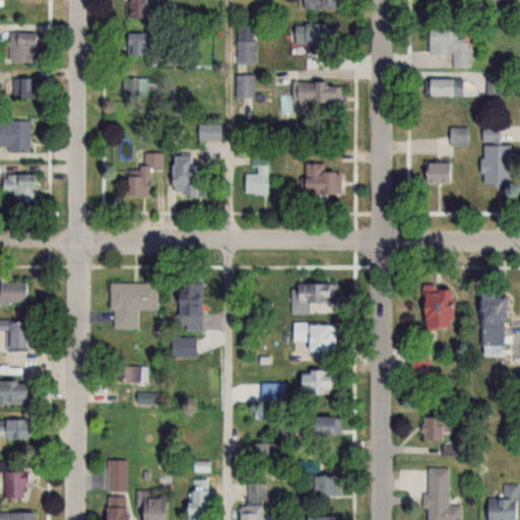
[(149,19),(148,0),(127,0),(128,19),(149,19)]
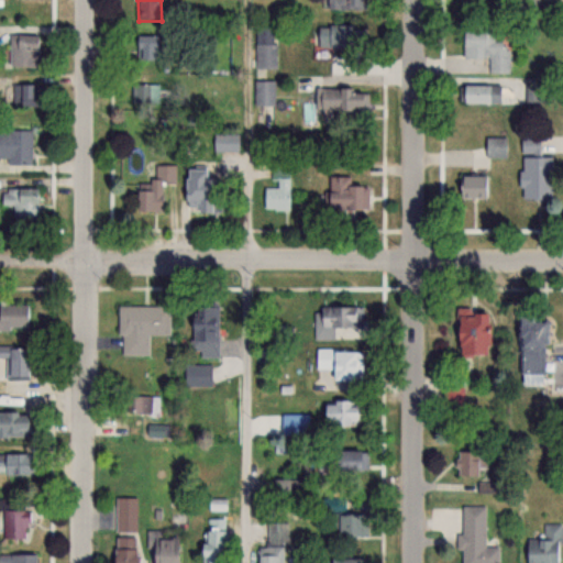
[(360,0),(324,0),(324,10),(361,10),(360,0)]
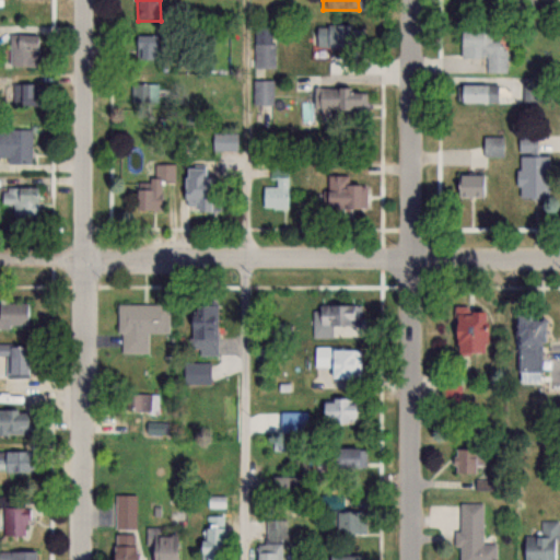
[(362,51),(362,26),(315,26),(315,51),(362,51)]
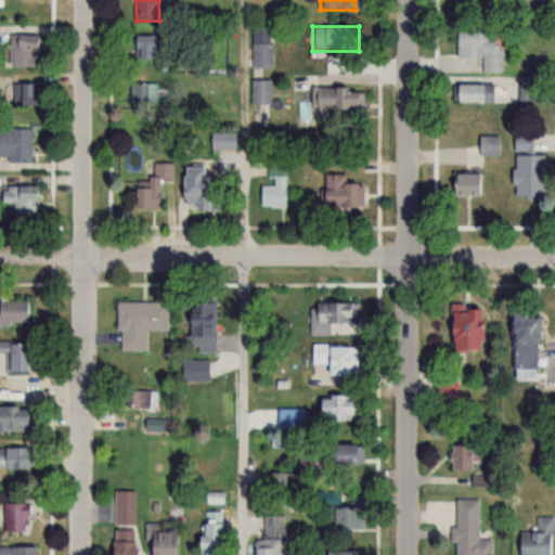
[(252,68),(272,68),(272,27),(252,27),(252,68)]
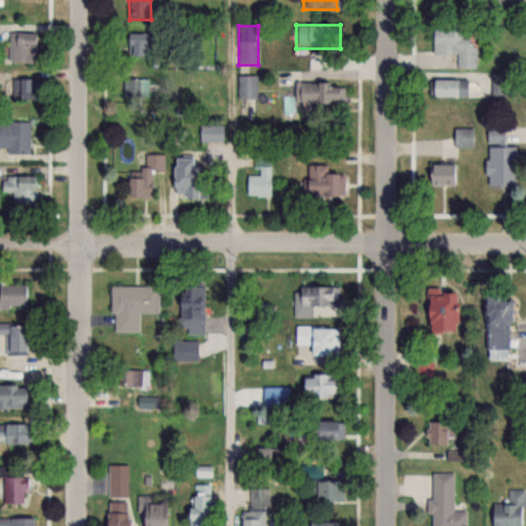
[(457,69),(477,68),(477,37),(462,38),(462,29),(430,30),(430,54),(457,54),(457,69)]
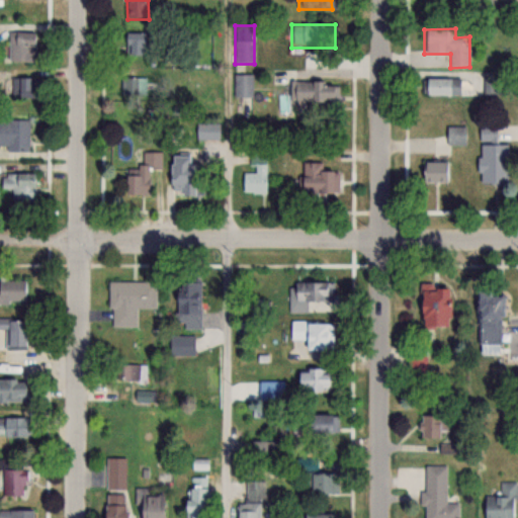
[(9,62),(32,62),(32,32),(9,32),(9,62)]
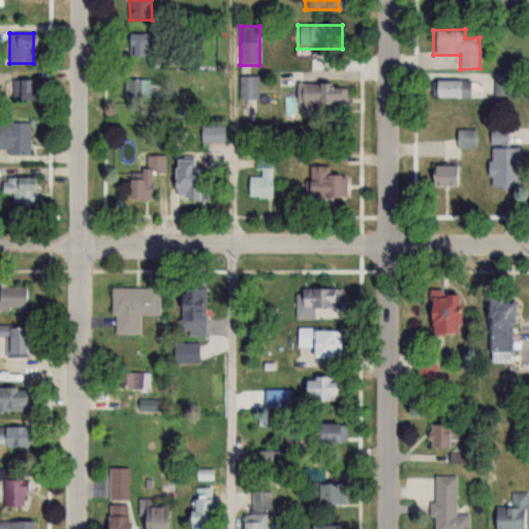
[(127,34),(127,56),(149,56),(149,34),(127,34)]
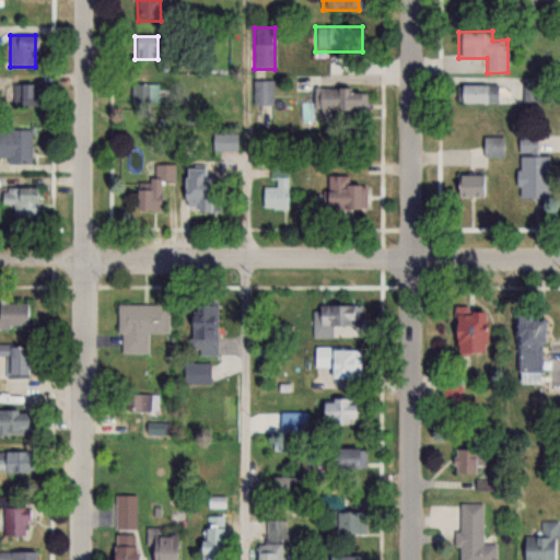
[(275,81),(253,81),(253,105),(275,105),(275,81)]
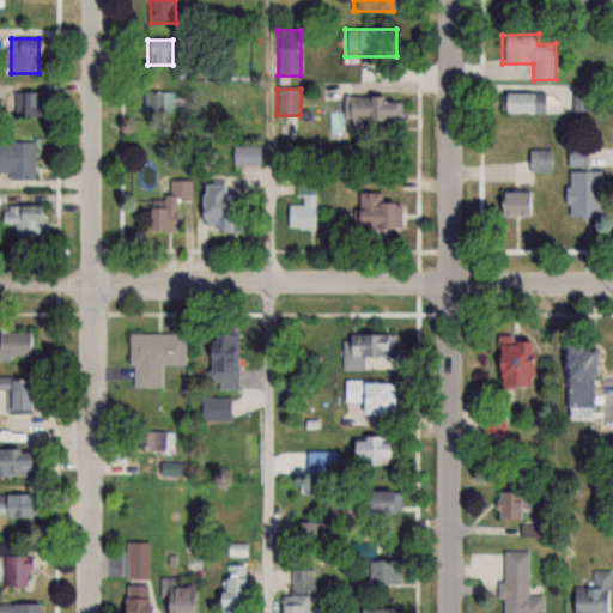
[(144,91),(144,113),(175,113),(175,91),(144,91)]
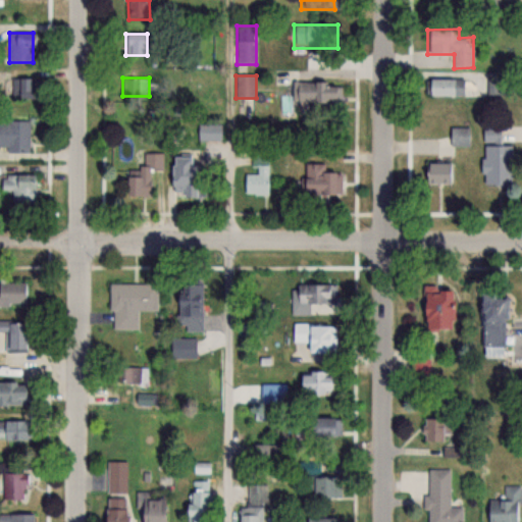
[(31,79),(12,79),(12,106),(31,106),(31,79)]
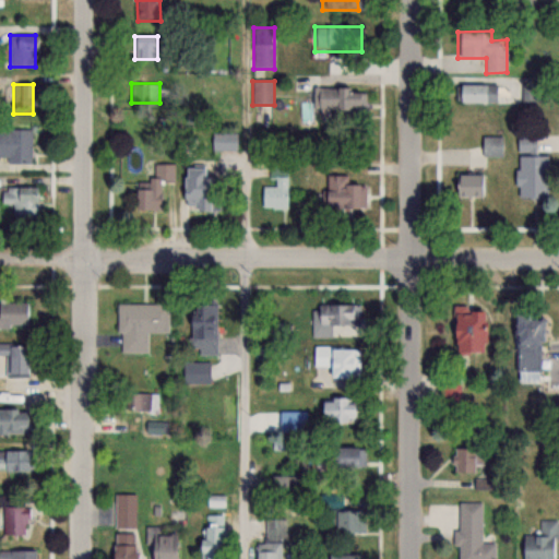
[(496,84),(458,84),(458,103),(496,103),(496,84)]
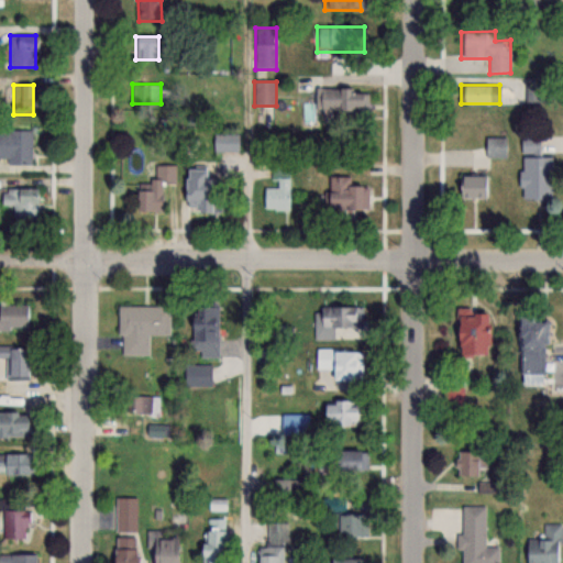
[(370,90),(316,89),(315,111),(370,112),(370,90)]
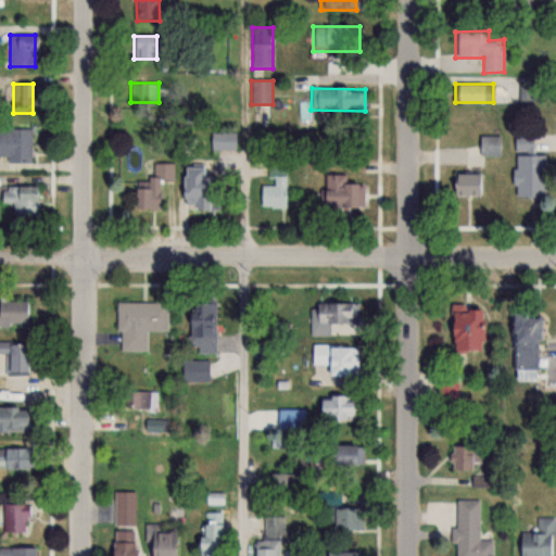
[(8,162),(33,162),(33,128),(0,128),(0,155),(8,155),(8,162)]
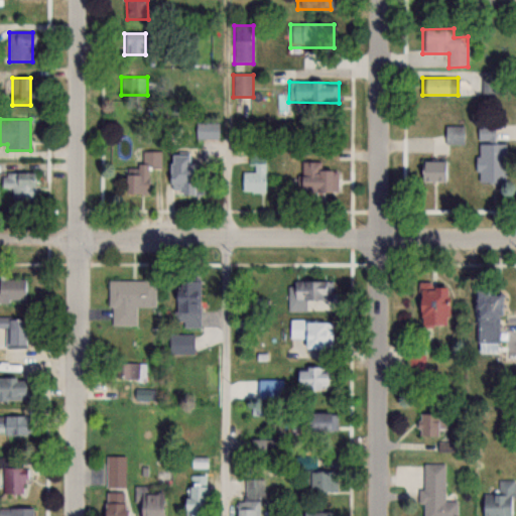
[(196,138),(220,138),(220,124),(196,124),(196,138)]
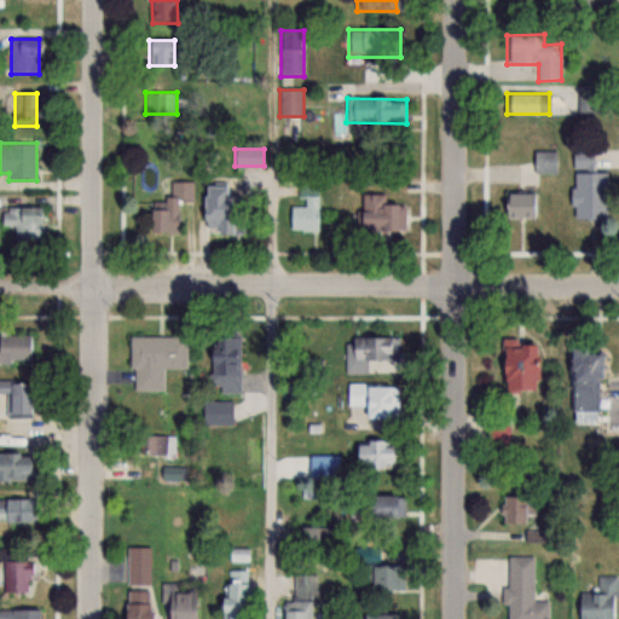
[(557,173),(557,151),(533,151),(533,173),(557,173)]
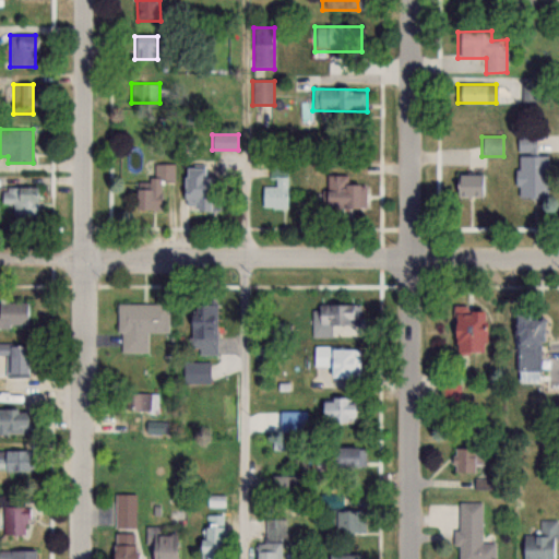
[(134,211),(158,211),(161,181),(176,182),(176,164),(154,164),(154,180),(135,180),(134,211)]
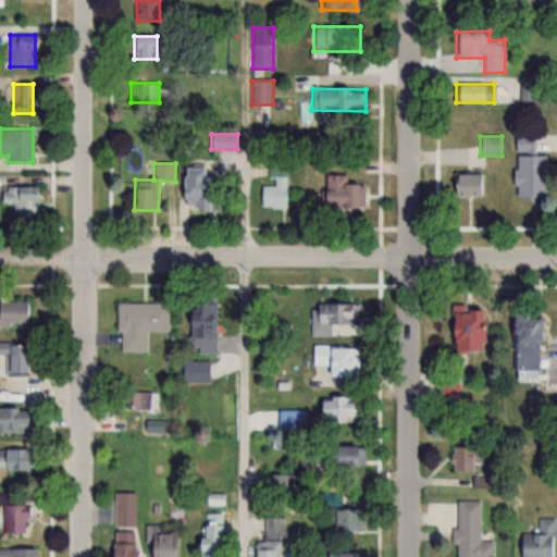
[(182,165),(182,200),(194,200),(194,210),(220,210),(220,190),(207,190),(207,165),(182,165)]
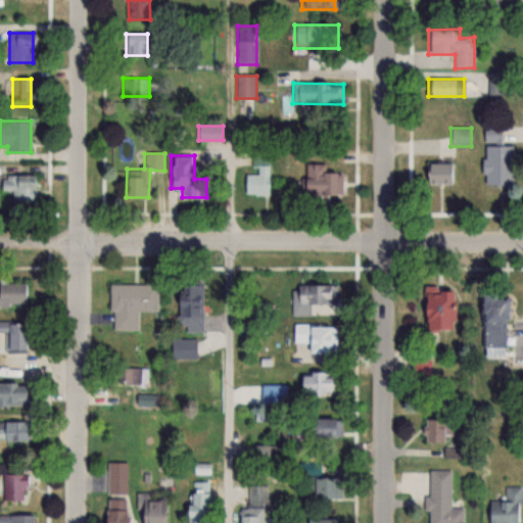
[(453,163),(425,163),(425,184),(453,184),(453,163)]
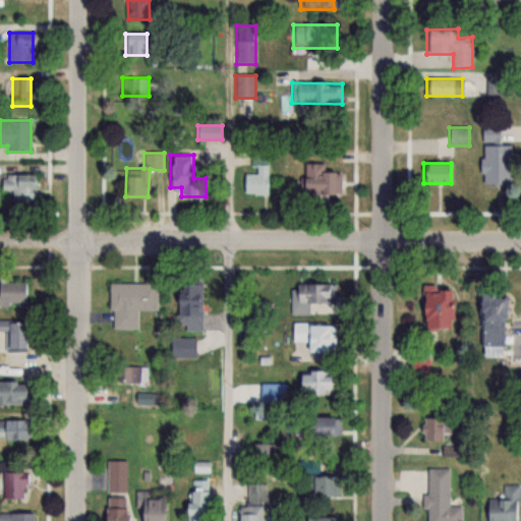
[(270,194),(270,164),(255,164),(255,174),(244,174),(244,194),(270,194)]
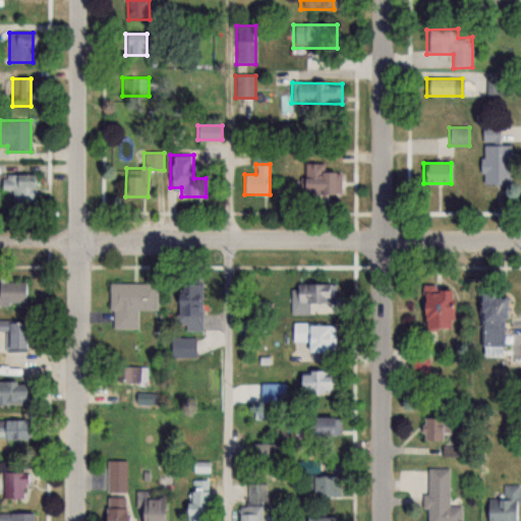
[(340,172),(325,172),(325,164),(302,164),(302,193),(340,193),(340,172)]
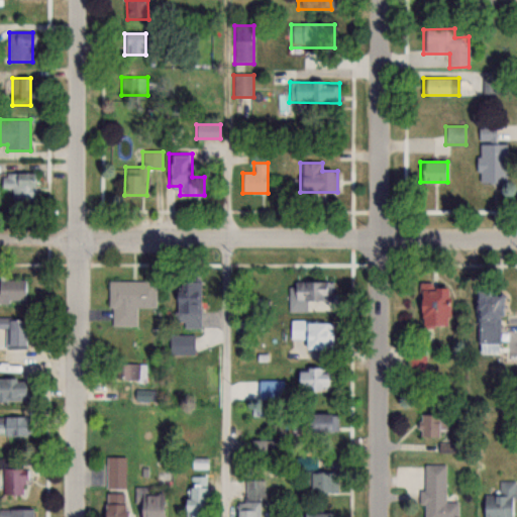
[(11,200),(35,200),(35,173),(2,173),(2,190),(11,190),(11,200)]
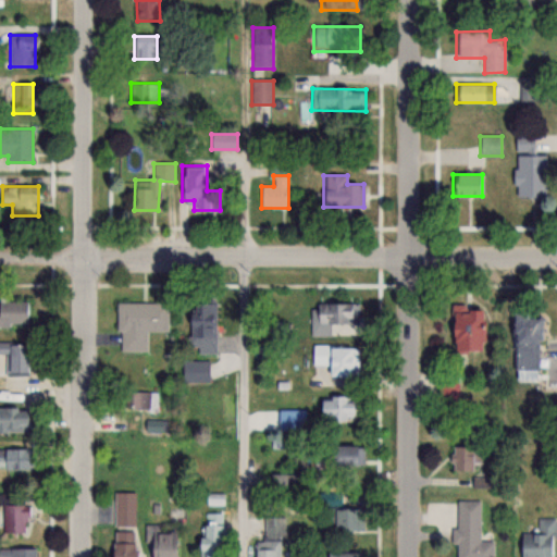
[(0,327),(28,329),(29,301),(0,300),(0,327)]
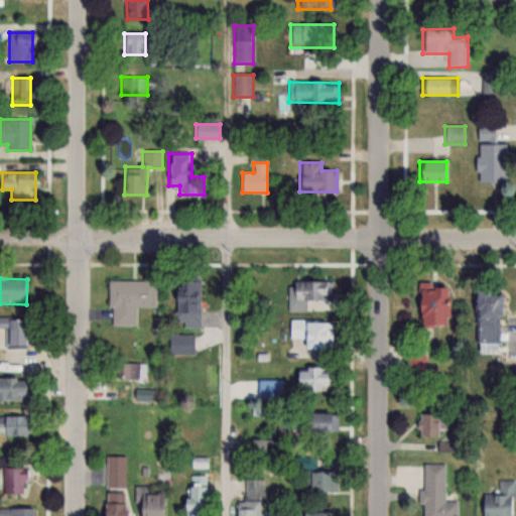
[(109,280),(108,326),(137,326),(138,281),(109,280)]
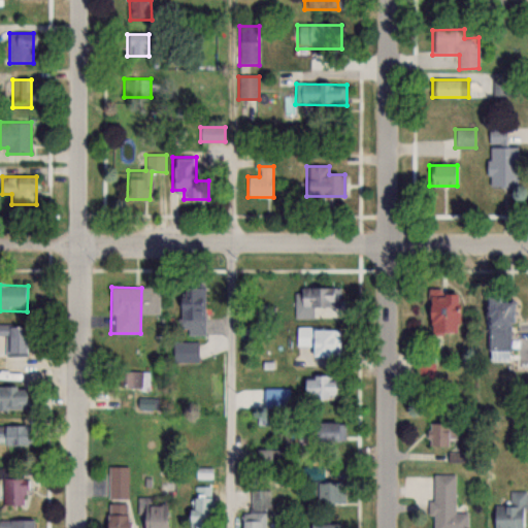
[(205,335),(205,287),(177,287),(177,335),(205,335)]
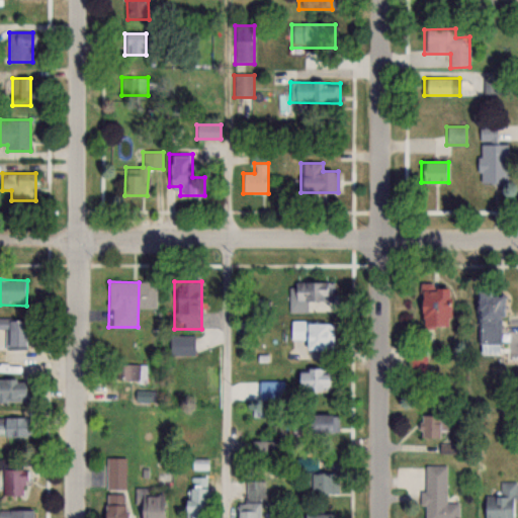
[(288,312),(332,312),(332,283),(288,283),(288,312)]
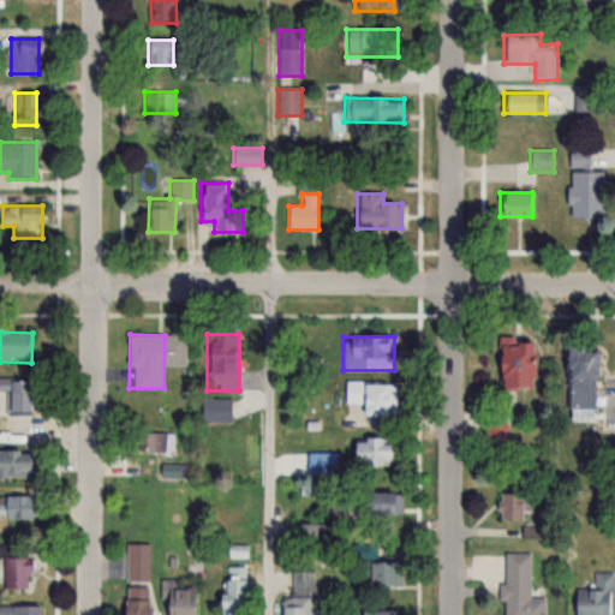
[(496,389),(532,389),(532,342),(513,342),(513,338),(496,338),(496,389)]
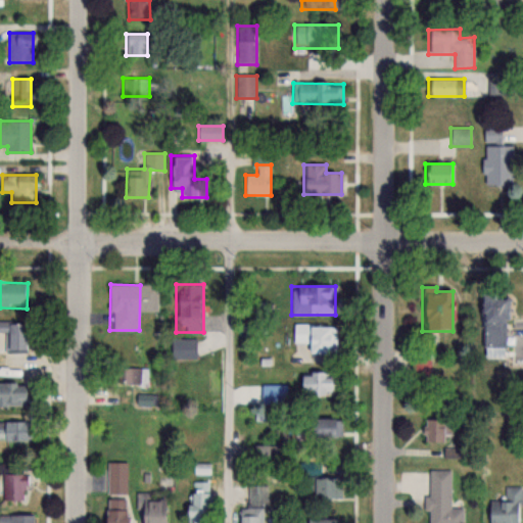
[(481,359),(506,358),(504,297),(479,297),(481,359)]
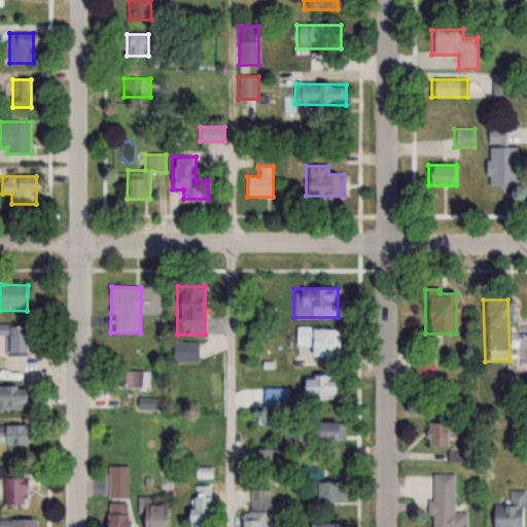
[(7,353),(25,353),(25,325),(7,325),(7,353)]
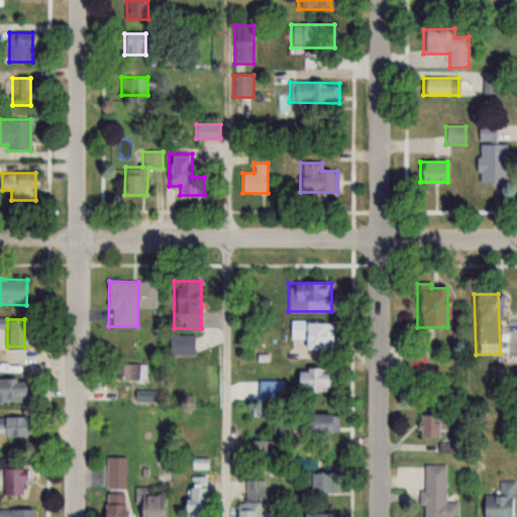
[(290,339),(303,339),(303,350),(329,350),(329,321),(290,321),(290,339)]
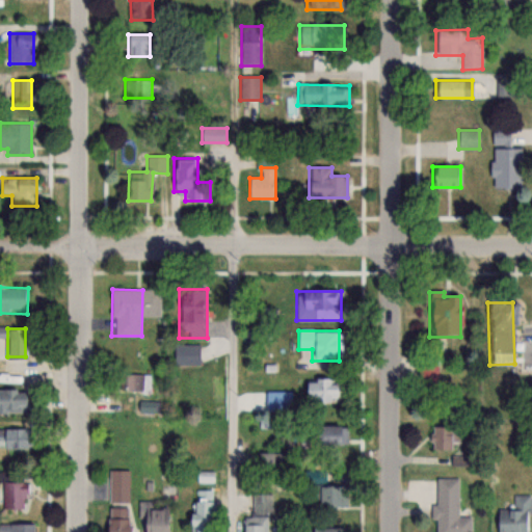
[(198,345),(174,345),(174,365),(198,365),(198,345)]
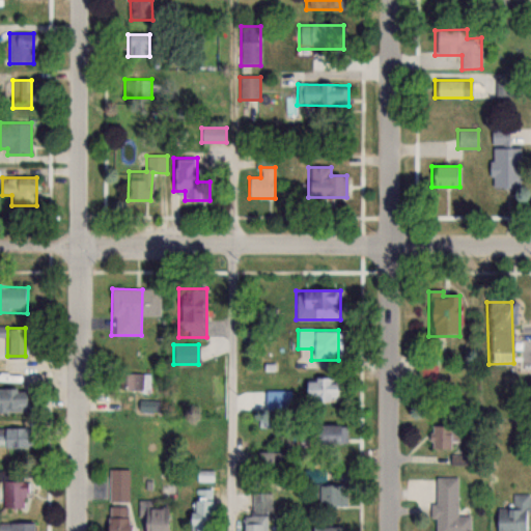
[(152,393),(152,373),(112,373),(112,393),(152,393)]
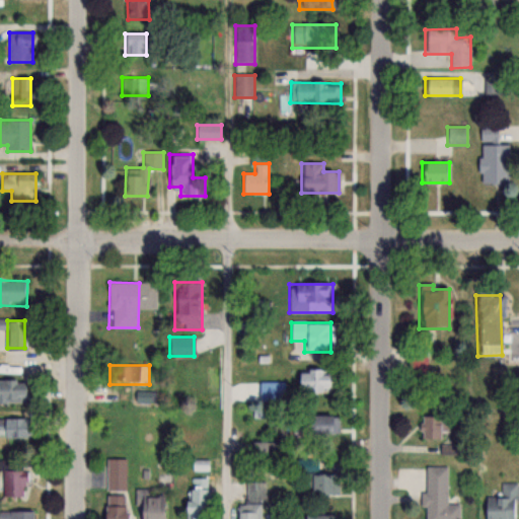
[(327,371),(296,371),(296,392),(327,392),(327,371)]
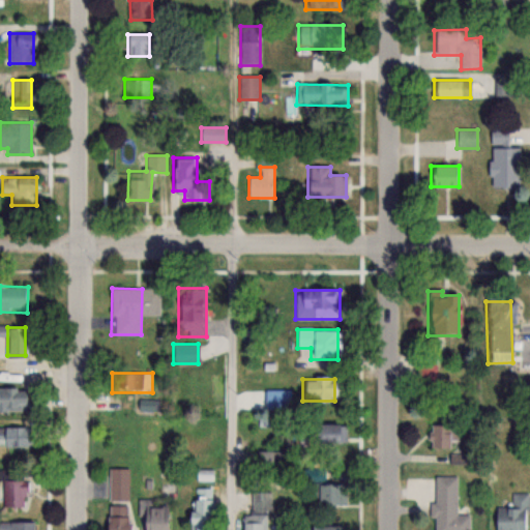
[(22,390),(0,389),(0,411),(22,412),(22,390)]
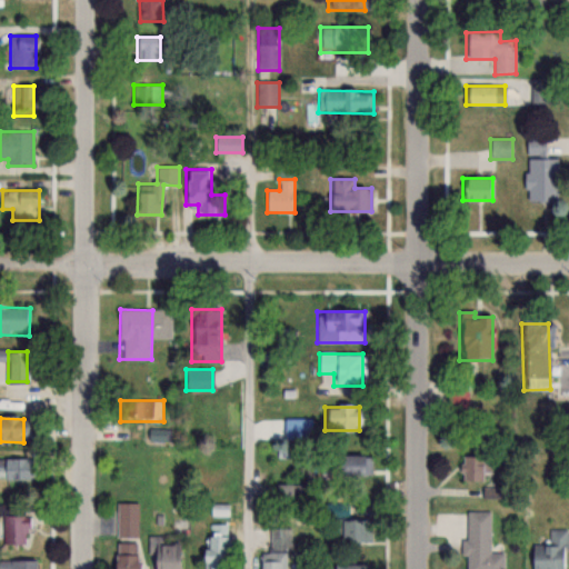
[(148,441),(170,441),(170,429),(148,429),(148,441)]
